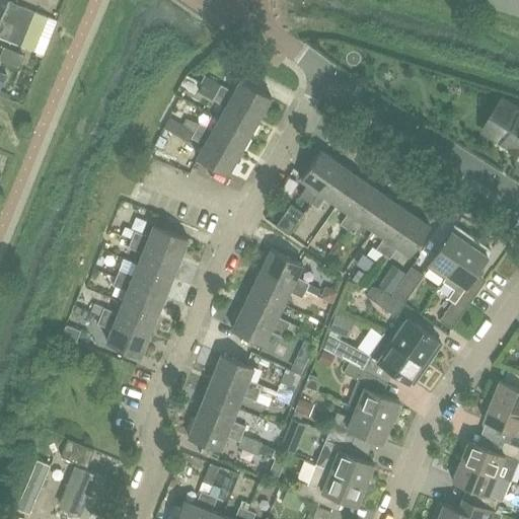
[(34,10),(8,0),(0,0),(0,35),(20,44),(34,10)]
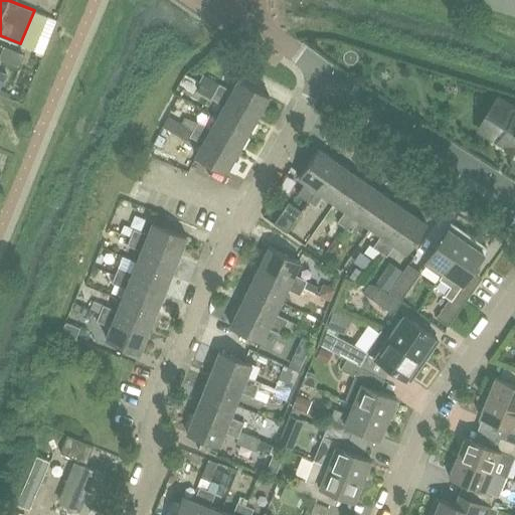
[(51,42),(57,14),(34,9),(28,37),(51,42)]
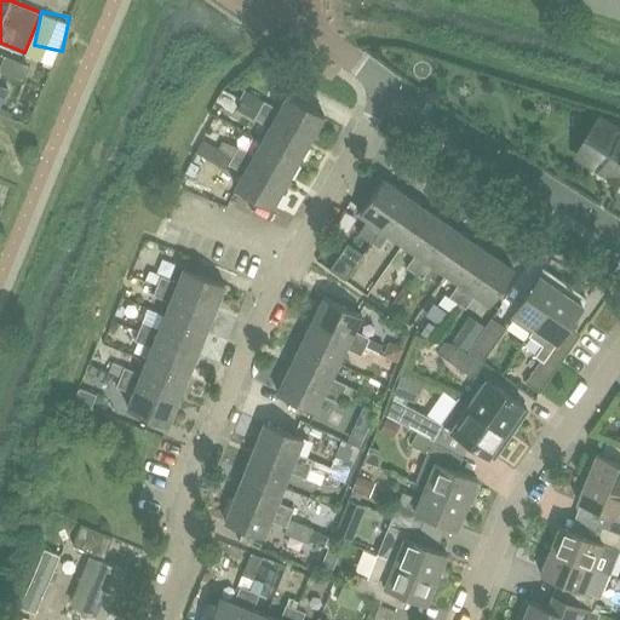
[(258,109),(310,138),(323,115),(286,95),(277,109),(263,101),(258,109)]
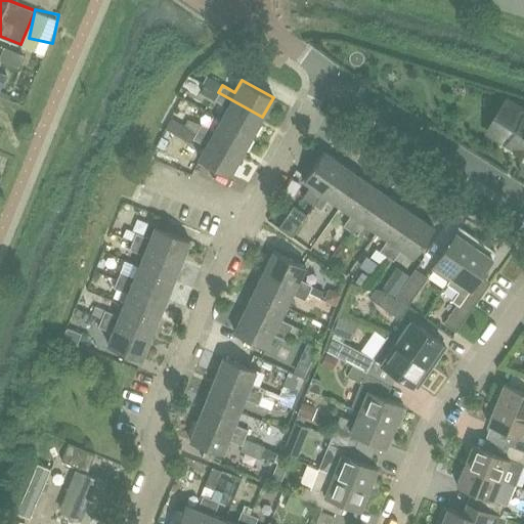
[(251,136),(262,117),(218,92),(214,99),(226,106),(220,119),(251,136)]
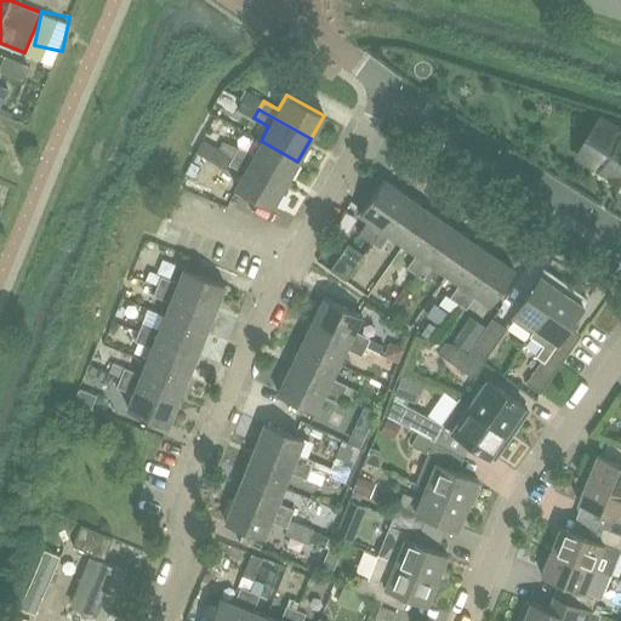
[(620,130),(614,126),(592,163),(611,175),(613,176),(613,175),(620,180),(620,130)]
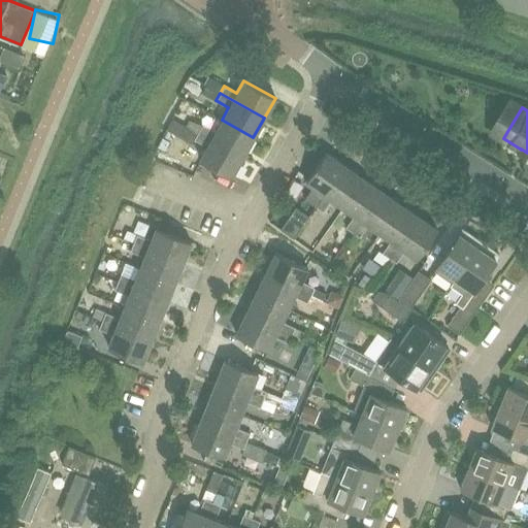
[(172,118),(166,130),(191,143),(193,139),(197,132),(172,118)]
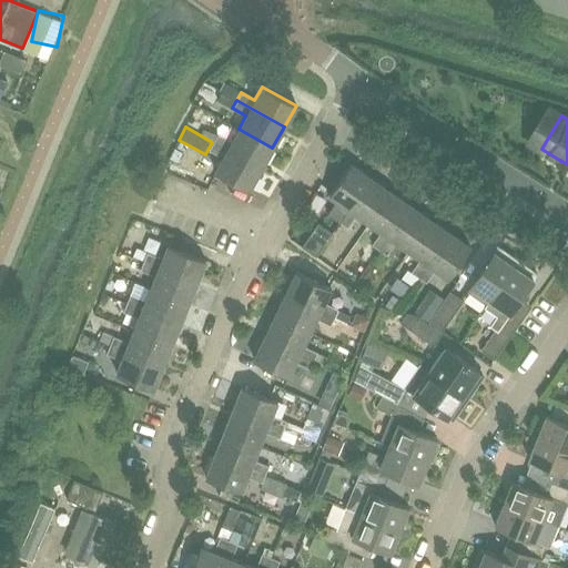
[(260,169),(272,148),(239,129),(231,141),(217,133),(212,142),(260,169)]
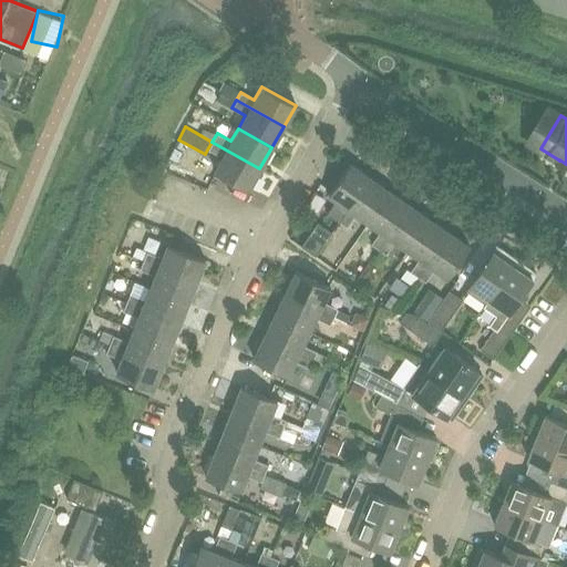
[(259,168),(212,142),(207,150),(222,157),(214,171),(248,189),(259,168)]
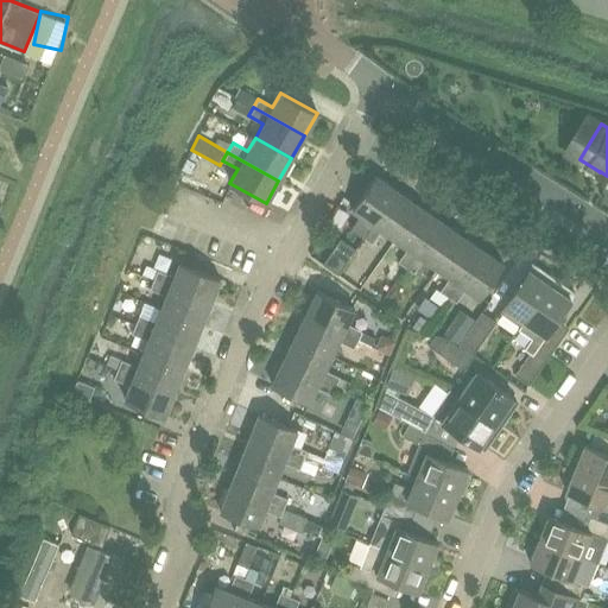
[(349,228),(355,233),(363,238),(397,190),(375,175),(352,209),(360,214),(349,228)]
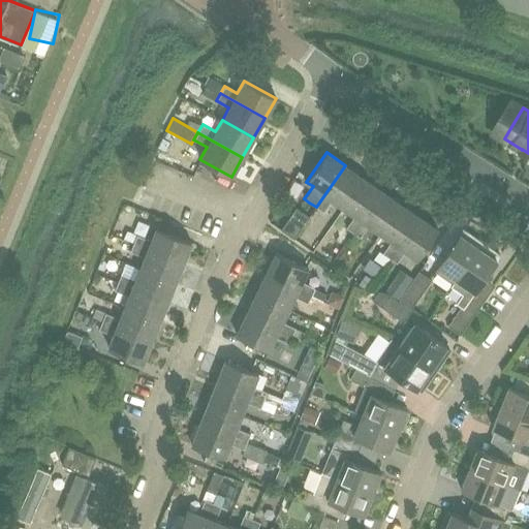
[(363,178),(345,165),(316,207),(322,212),(332,199),(342,208),(363,178)]
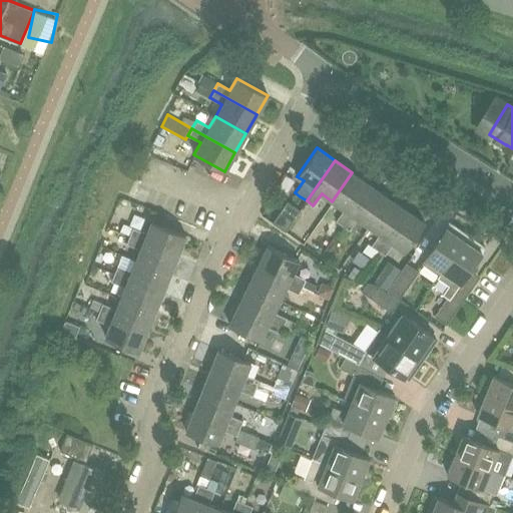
[(333,238),(342,225),(370,184),(352,172),(332,201),(344,208),(326,233),(333,238)]
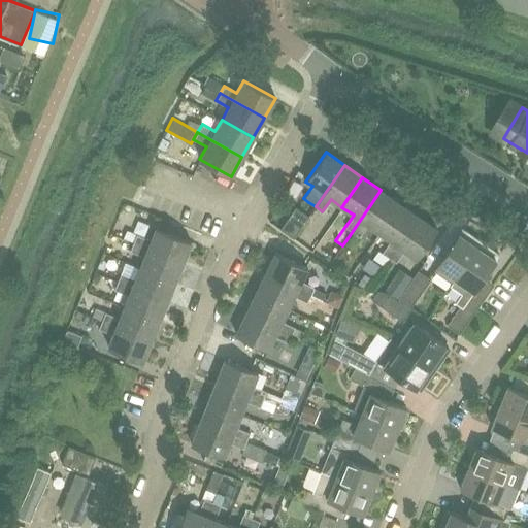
[(399,203),(381,190),(352,232),(359,237),(367,225),(378,232),(399,203)]
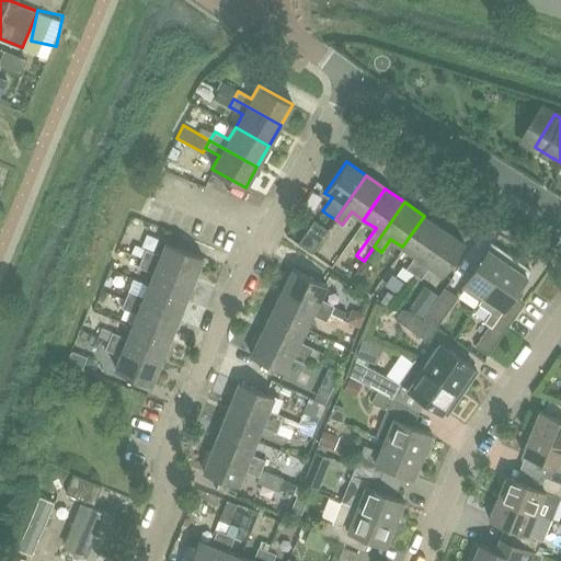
[(424,216),(402,247),(414,255),(405,268),(413,274),(444,229),(424,216)]
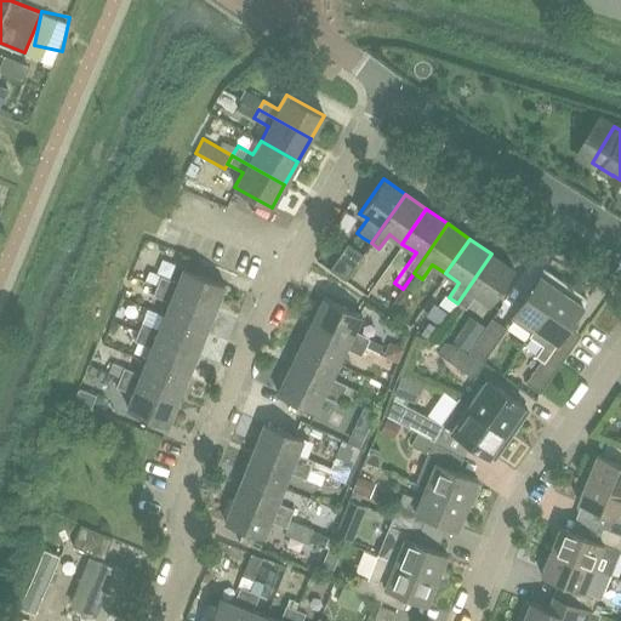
[(363,254),(347,243),(329,268),(346,280),(363,254)]
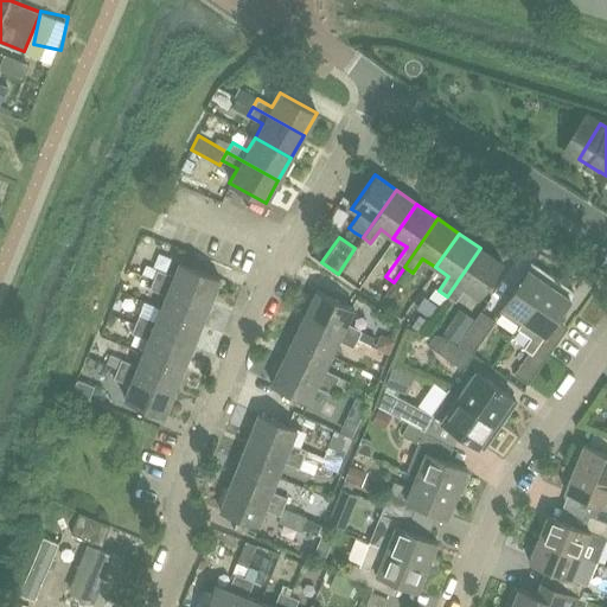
[(478,296),(502,263),(480,248),(447,296),(454,301),(465,287),(478,296)]
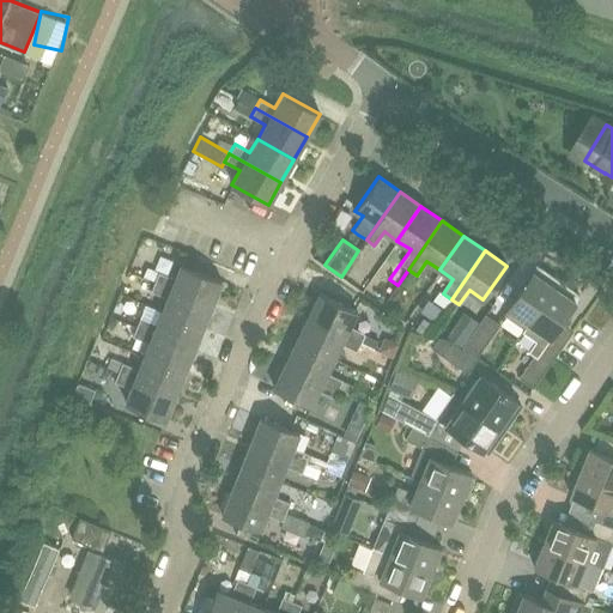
[(212,304),(222,281),(180,265),(175,278),(158,272),(155,280),(212,304)]
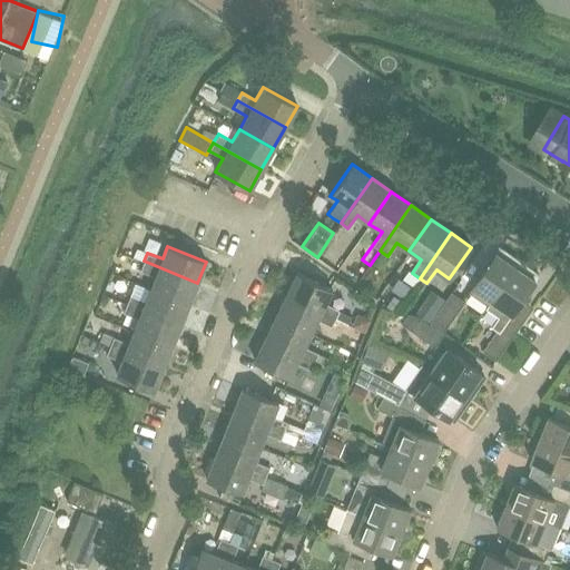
[(488,304),(518,261),(498,247),(471,286),(473,287),(470,292),(488,304)]
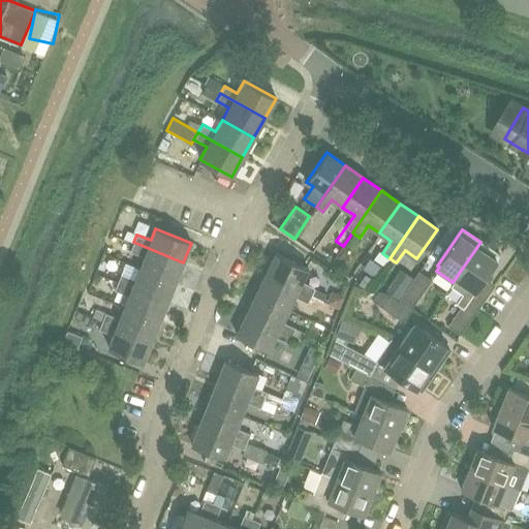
[(175,282),(183,262),(133,242),(129,251),(144,256),(139,268),(175,282)]
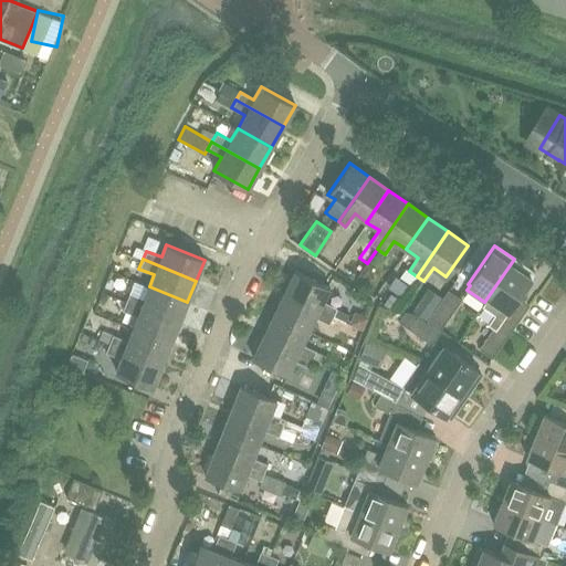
[(502,320),(531,278),(535,273),(514,259),(484,302),(482,306),(494,314),(488,324),(493,328),(479,349),(492,358),(513,327),(502,320)]
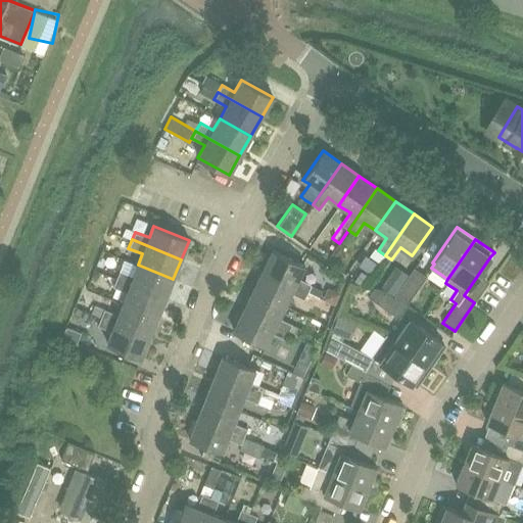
[(385,255),(378,250),(375,248),(370,254),(380,262),(385,255)]
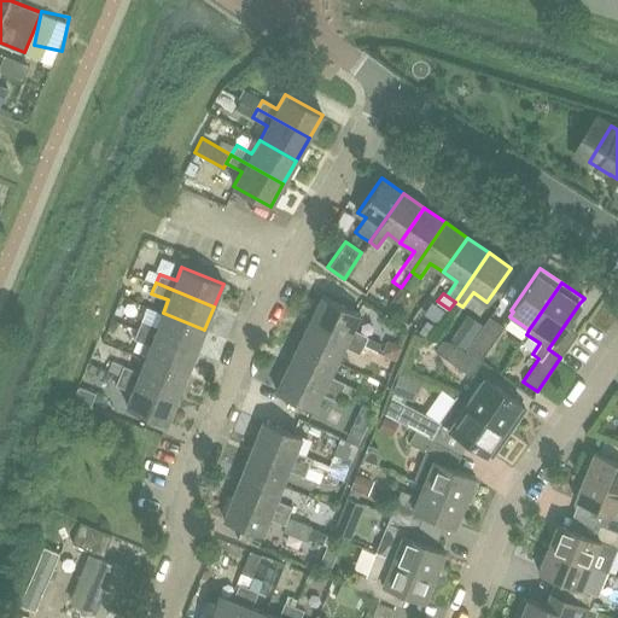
[(363,345),(368,336),(353,328),(360,314),(321,295),(310,319),(363,345)]
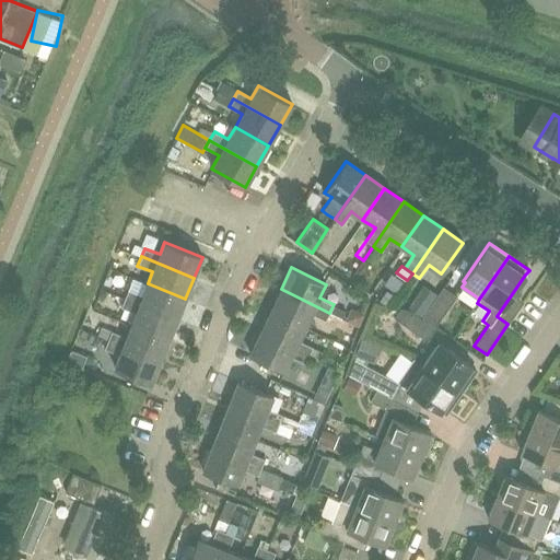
[(176,319),(185,299),(148,283),(142,295),(128,290),(124,299),(176,319)]
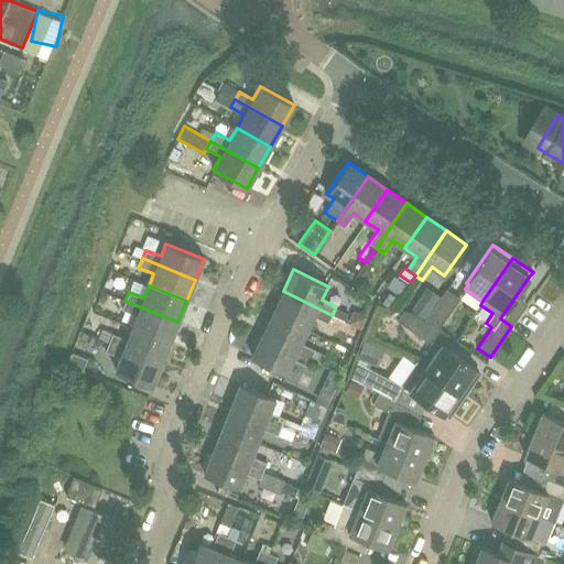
[(411,310),(414,312),(424,320),(441,296),(426,286),(411,310)]
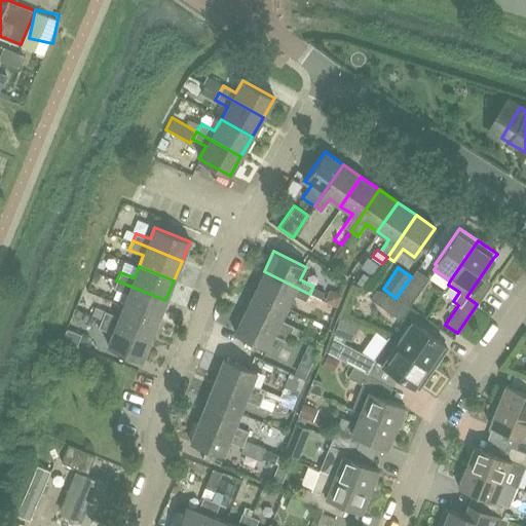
[(396,298),(409,306),(429,277),(416,268),(411,276),(396,298)]
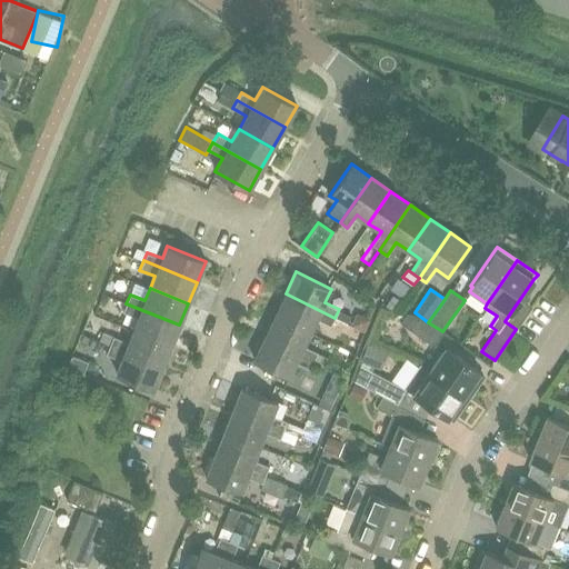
[(335,318),(286,293),(275,316),(310,332),(316,319),(330,326),(335,318)]
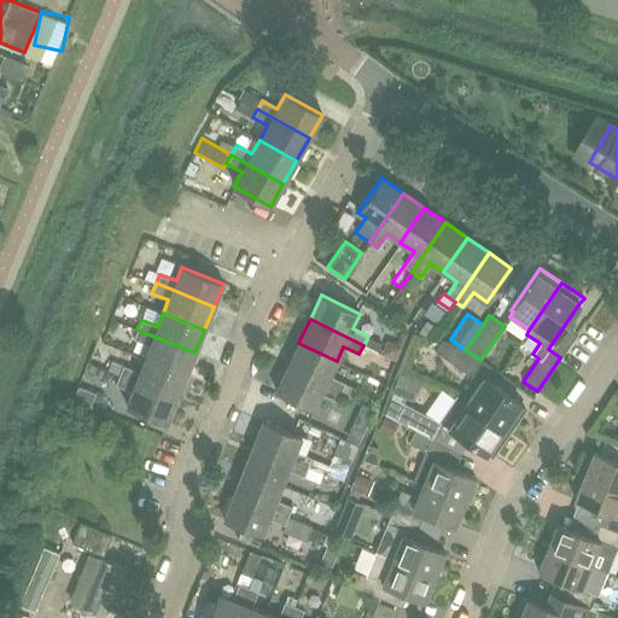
[(426,320),(419,332),(427,337),(435,326),(426,320)]
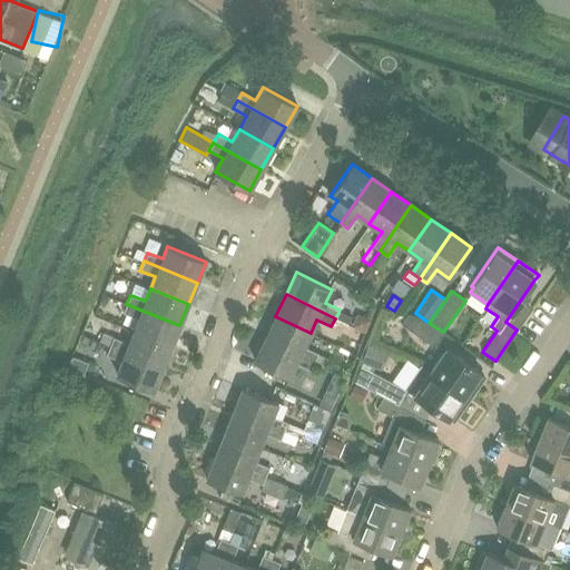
[(179,325),(126,304),(123,313),(138,318),(133,331),(172,346),(179,325)]
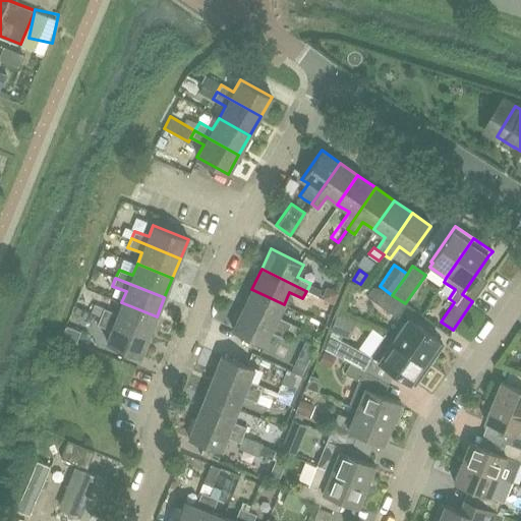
[(490,305),(501,290),(487,281),(454,329),(474,343),(498,309),(490,305)]
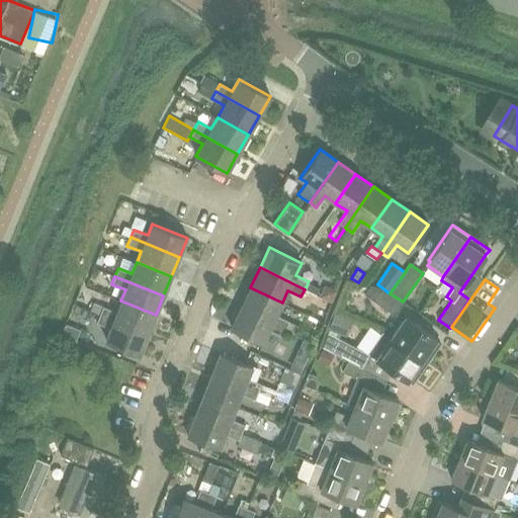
[(403,301),(390,293),(380,286),(370,284),(364,293),(396,315),(404,303),(403,301)]
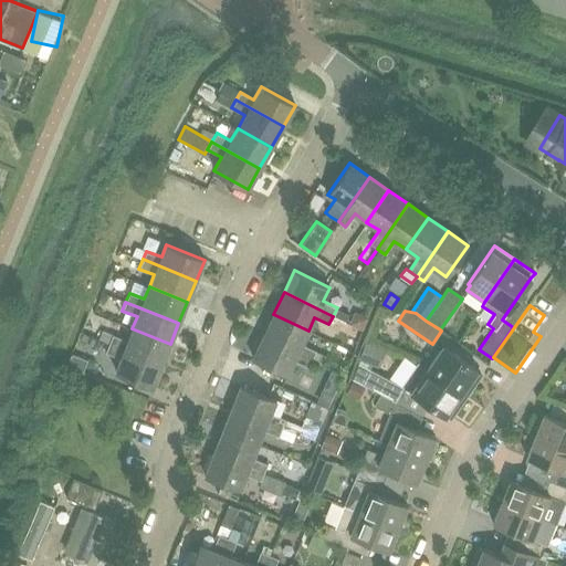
[(353,327),(365,333),(371,317),(359,312),(353,327)]
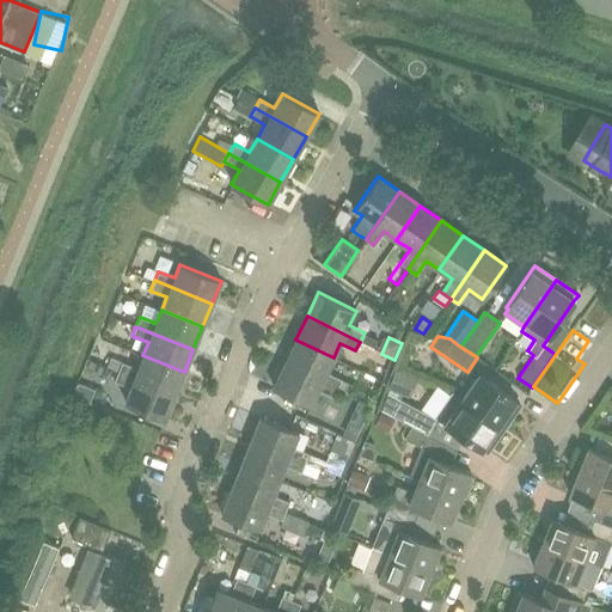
[(295,340),(283,362),(337,389),(342,379),(326,372),(334,357),(295,340)]
